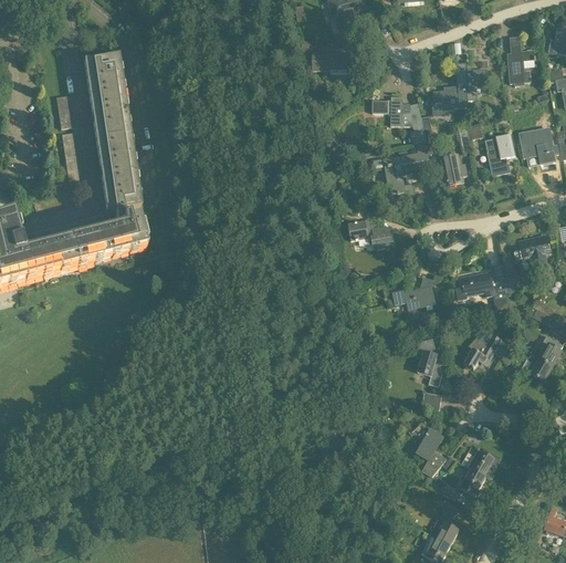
[(333,0),(329,1),(333,16),(336,16),(341,30),(352,27),(348,12),(353,11),(353,13),(359,11),(358,9),(365,8),(363,0),(333,0)]
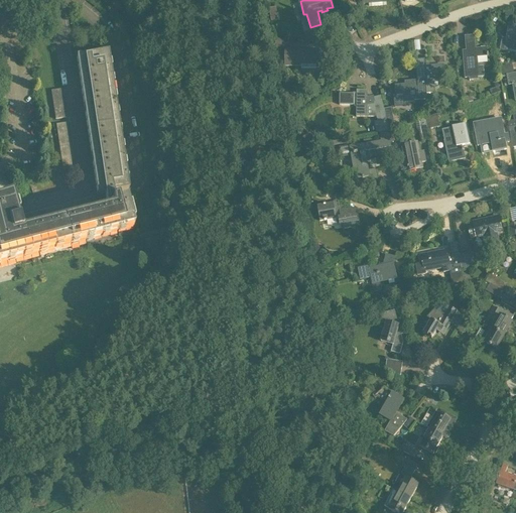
[(270,17),(277,16),(277,4),(269,4),(270,17)]
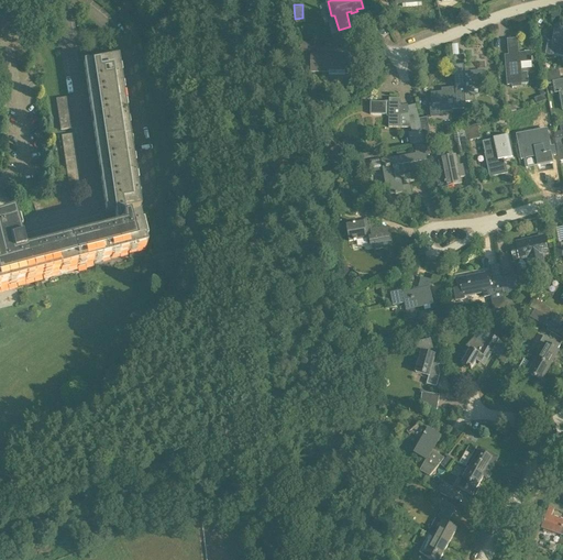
[(545,52),(552,53),(553,51),(560,52),(562,63),(562,24),(559,25),(559,26),(555,26),(553,37),(548,37),(545,52)]
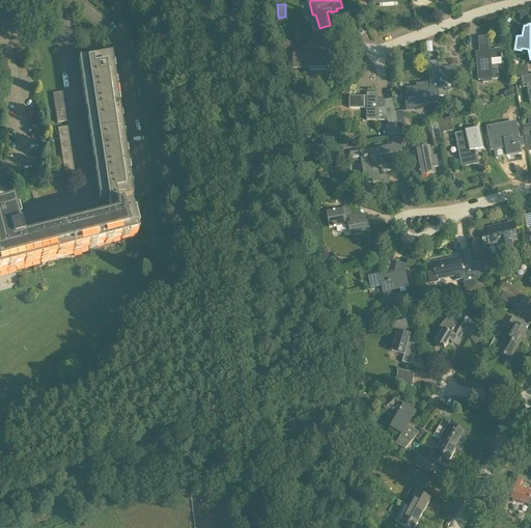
[(479,51),(476,51),(478,78),(499,76),(498,65),(492,66),(492,56),(503,55),(502,52),(501,46),(488,47),(487,33),(482,34),(482,37),(478,37),(479,51)]
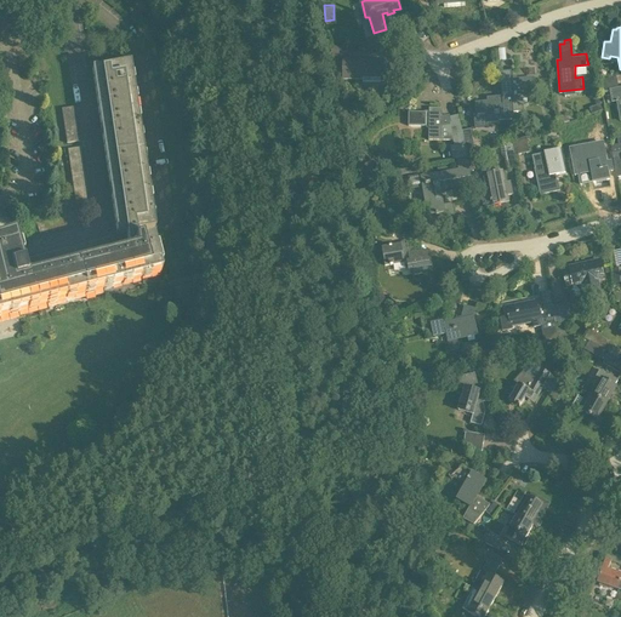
[(331,52),(346,53),(347,44),(331,43),(331,52)]
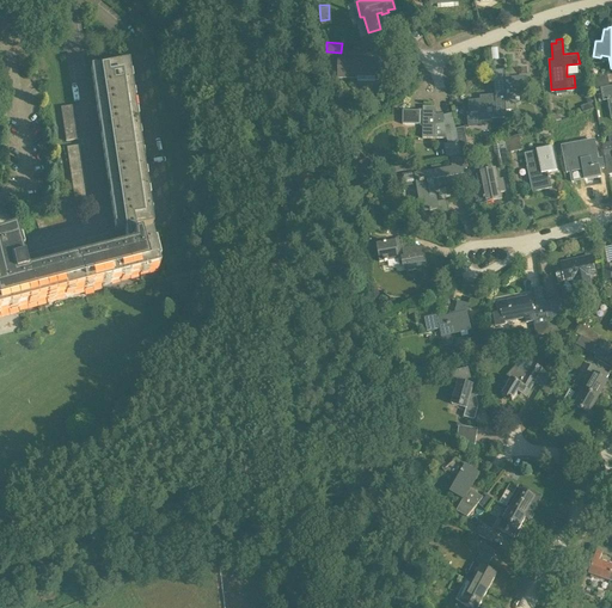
[(357,75),(357,74),(374,74),(374,77),(386,77),(386,57),(360,57),(360,55),(337,55),(337,75),(357,75)]
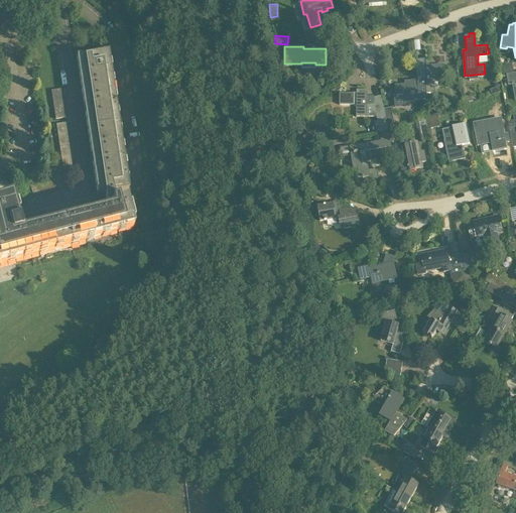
[(0,259),(133,226),(126,198),(118,200),(117,198),(115,198),(113,190),(128,187),(108,49),(76,54),(97,193),(16,214),(11,194),(0,196),(0,259)]
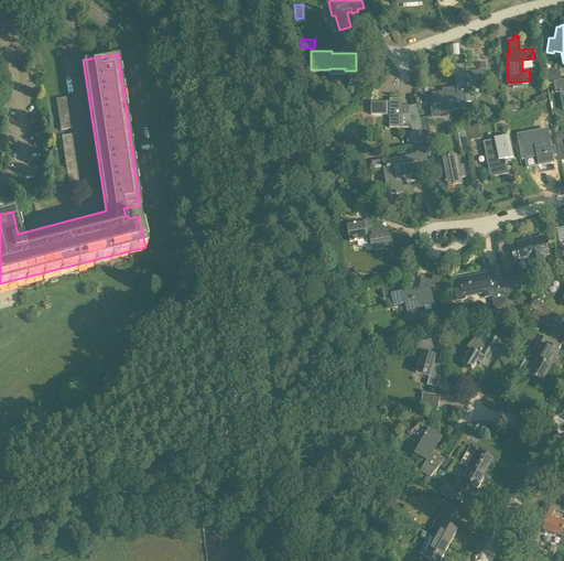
[(454,64),(455,85),(465,84),(465,88),(472,88),(470,85),(484,84),(485,84),(484,68),(464,69),(463,63),(454,64)]
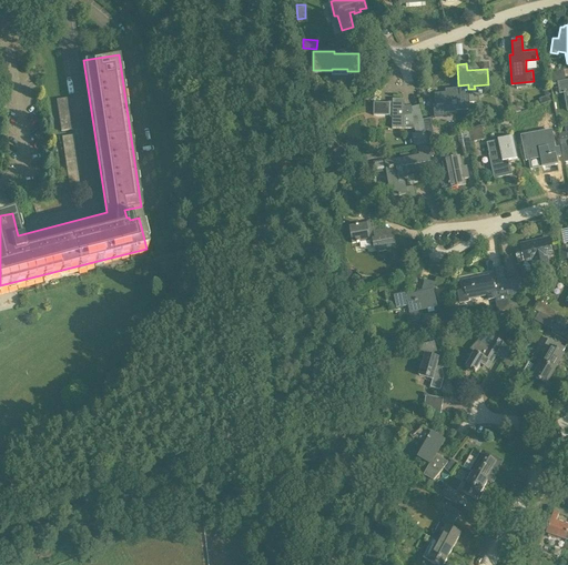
[(563,68),(548,71),(550,82),(558,81),(559,91),(563,90),(564,91),(565,91),(567,110),(567,109),(567,78),(566,79),(563,68)]
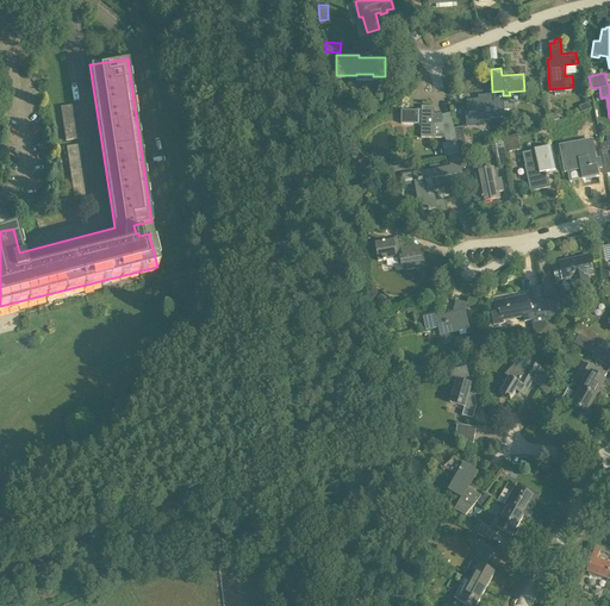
[(503,91),(492,92),(478,93),(478,97),(467,98),(467,110),(465,110),(466,122),(479,120),(478,118),(484,117),(484,120),(492,119),(491,116),(496,116),(496,108),(503,107),(503,108),(504,108),(503,95),(503,91)]
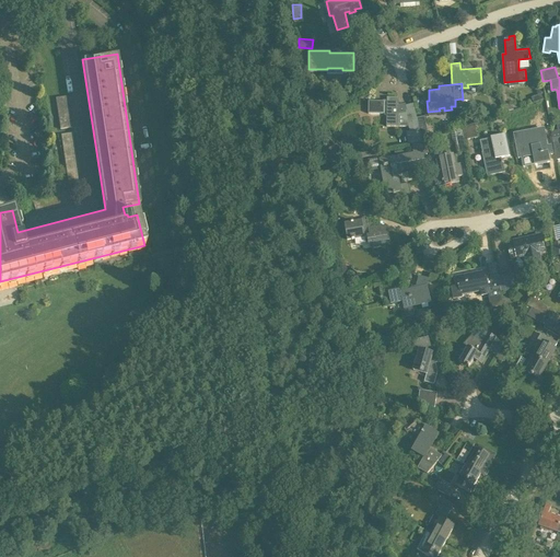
[(55,95),(59,126),(71,125),(67,93),(55,95)]
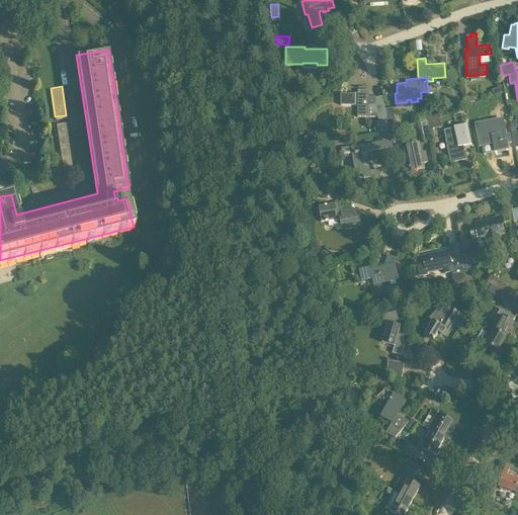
[(340,91),(340,102),(357,103),(357,114),(377,115),(378,118),(375,119),(378,132),(380,132),(390,130),(385,107),(382,94),(375,95),(376,99),(374,99),(375,102),(368,103),(368,88),(357,88),(357,92),(340,91)]
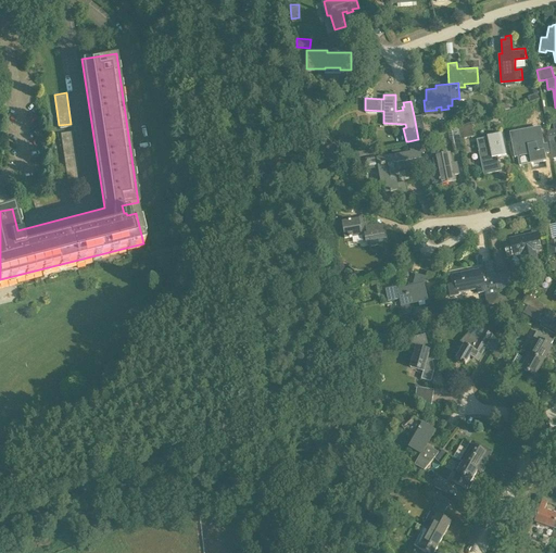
[(529,102),(531,112),(539,110),(536,101),(529,102)]
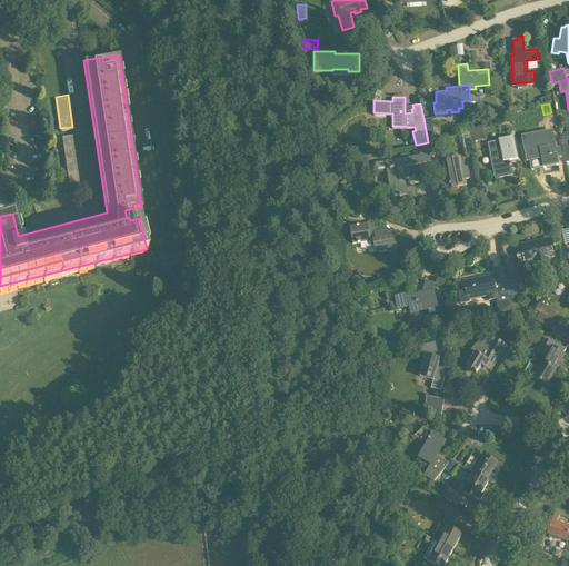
[(431,117),(423,118),(428,142),(436,139),(431,117)]
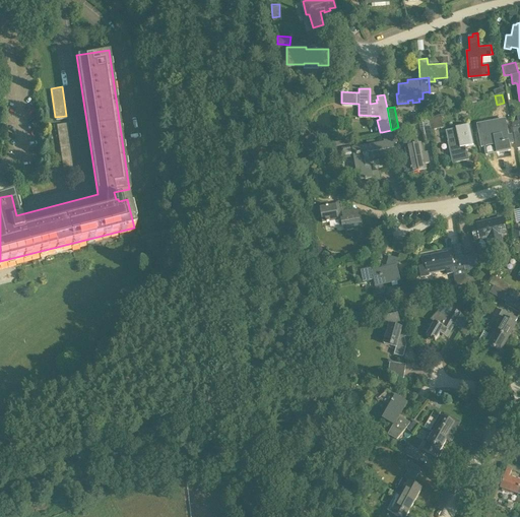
[(421,119),(426,140),(433,138),(431,127),(443,125),(441,113),(421,119)]
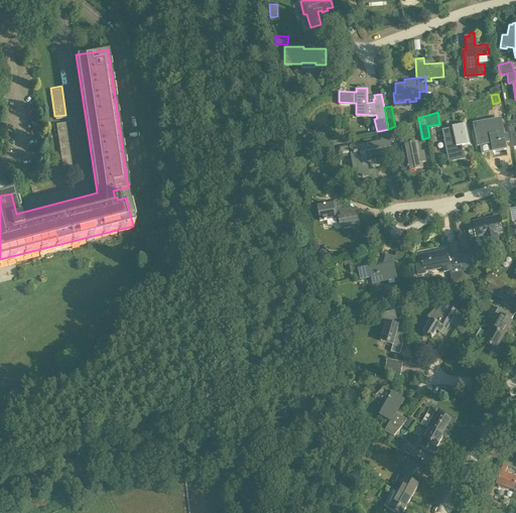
[(500,117),(480,121),(483,135),(489,133),(493,150),(506,147),(500,117)]
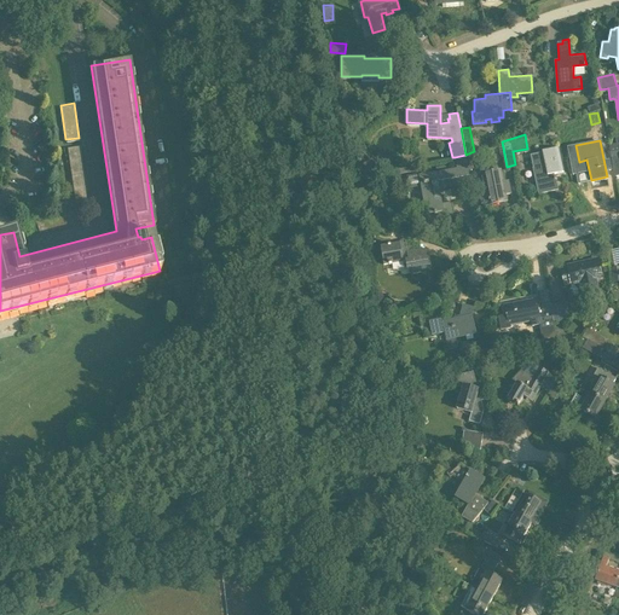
[(67,145),(76,208),(90,206),(80,144),(67,145)]
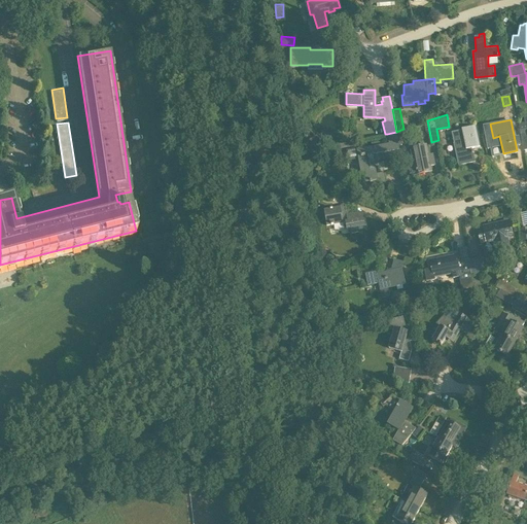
[(462,128),(451,130),(458,163),(475,160),(472,151),(473,150),(473,149),(472,149),(471,147),(481,145),(476,125),(462,127),(462,128)]
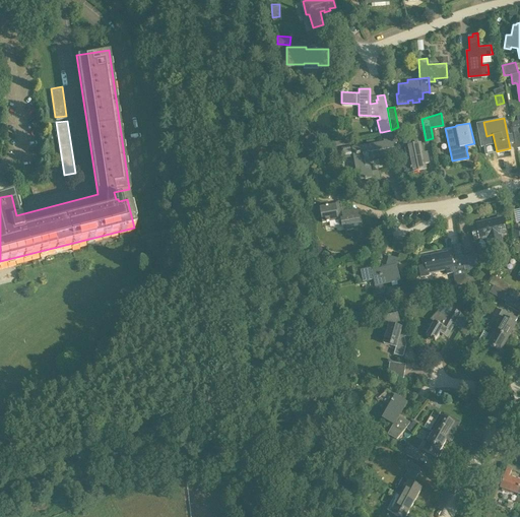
[(353,154),(355,168),(352,169),(353,179),(358,179),(359,188),(383,184),(380,168),(372,170),(369,156),(395,151),(391,130),(382,132),(384,139),(342,146),(344,155),(353,154)]
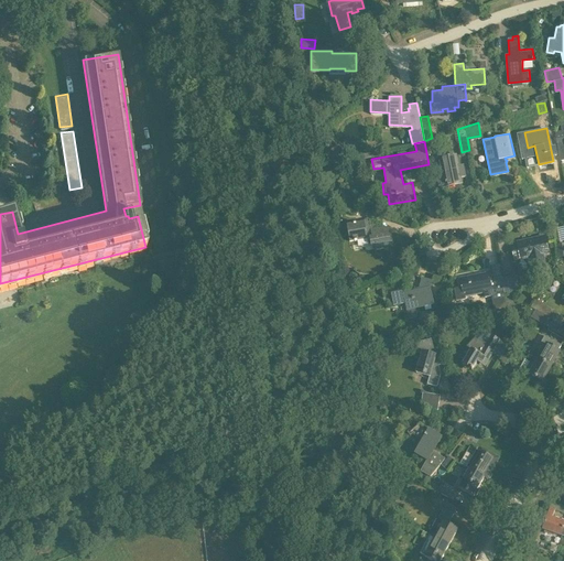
[(440,157),(445,184),(462,181),(461,175),(465,174),(463,166),(458,166),(455,153),(440,157)]
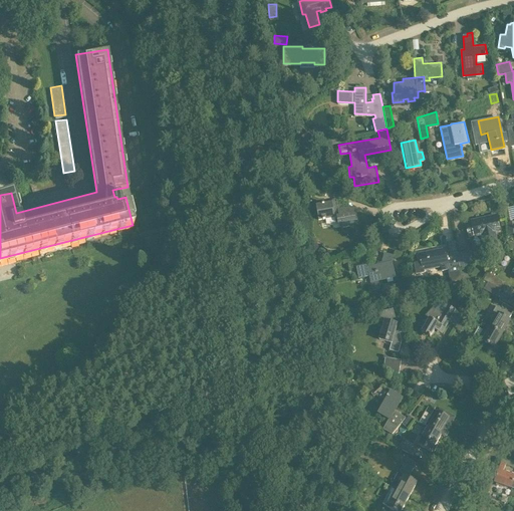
[(29,182),(32,192),(66,183),(63,173),(29,182)]
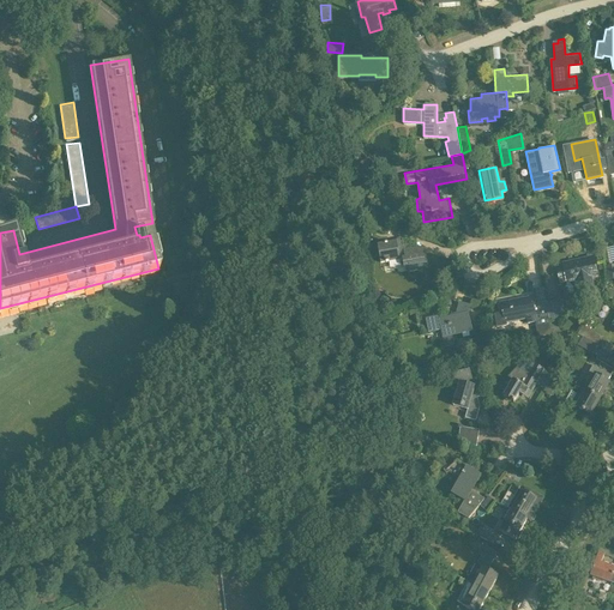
[(369,224),(389,231),(391,224),(372,217),(369,224)]
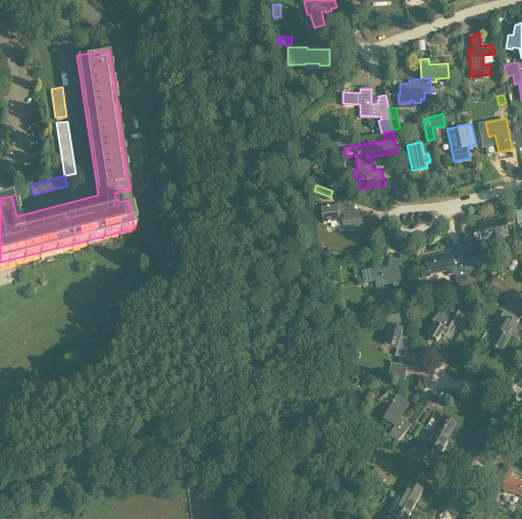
[(320,205),(323,221),(342,217),(343,224),(346,223),(346,227),(363,224),(360,208),(355,209),(354,208),(344,210),(342,202),(320,205)]
